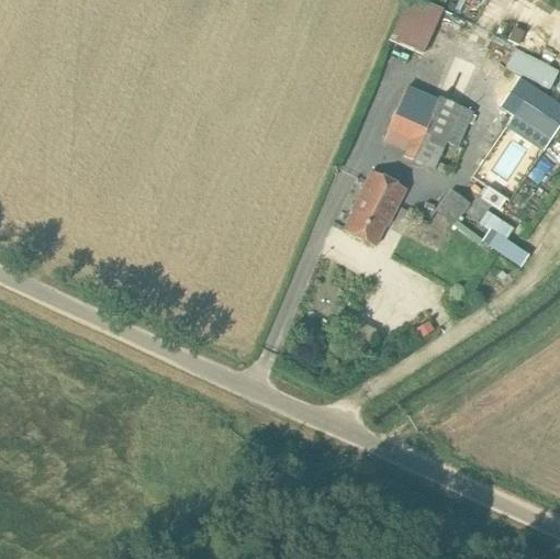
[(422,51),(441,4),(430,0),(405,0),(390,37),(422,51)]
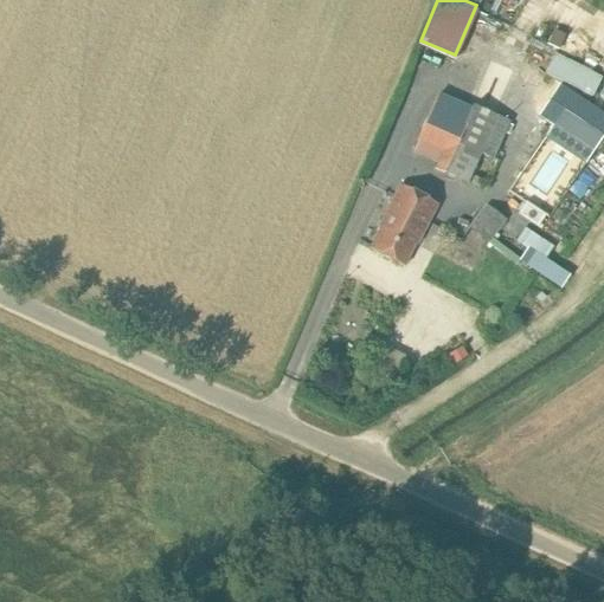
[(558,54),(537,98),(583,121),(584,117),(602,81),(603,78),(603,77),(558,54)]
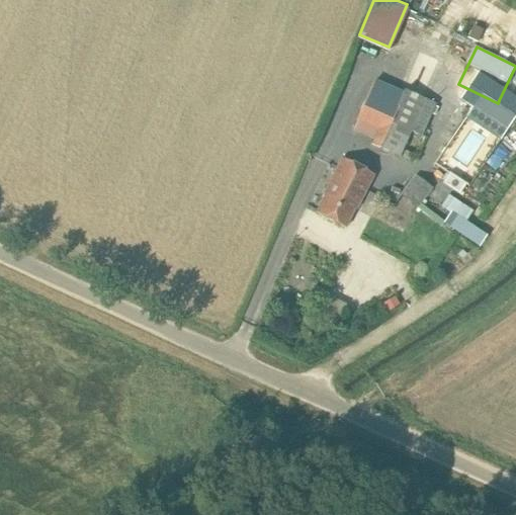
[(375,79),(358,117),(380,126),(373,142),(404,155),(414,131),(422,134),(437,101),(406,88),(405,91),(375,79)]
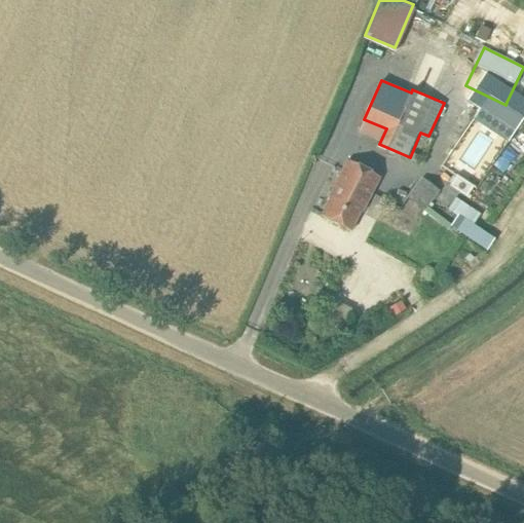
[(365,209),(382,175),(349,158),(331,194),(333,195),(324,213),(353,228),(364,209),(365,209)]
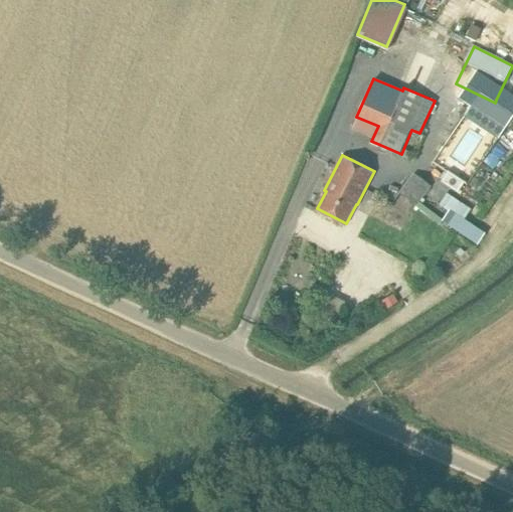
[(449,170),(443,180),(459,191),(466,181),(449,170)]
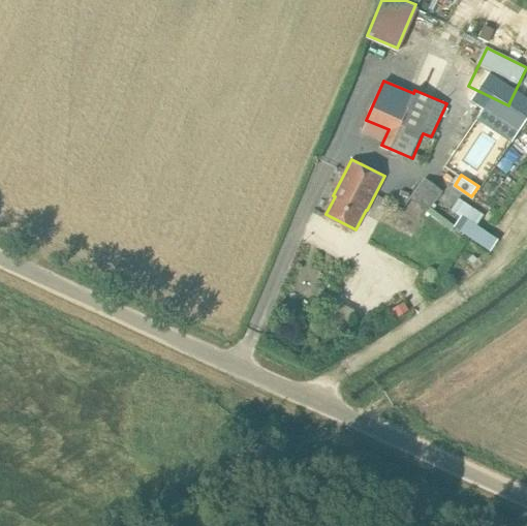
[(411,195),(429,209),(442,189),(426,176),(411,195)]
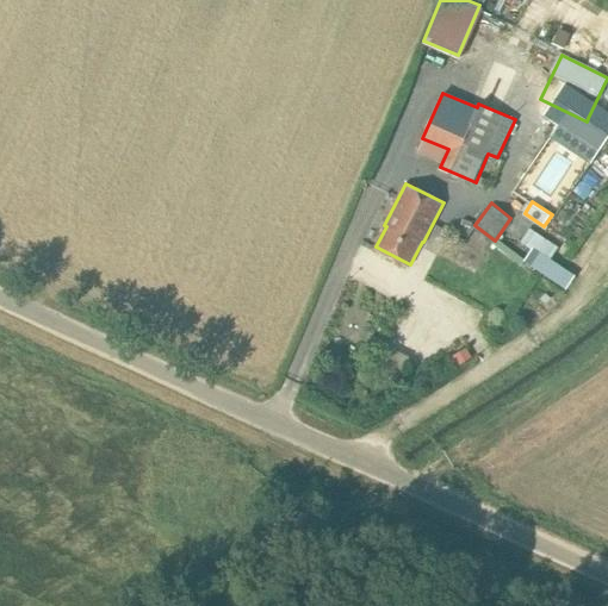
[(534,247),(526,260),(546,273),(554,261),(534,247)]
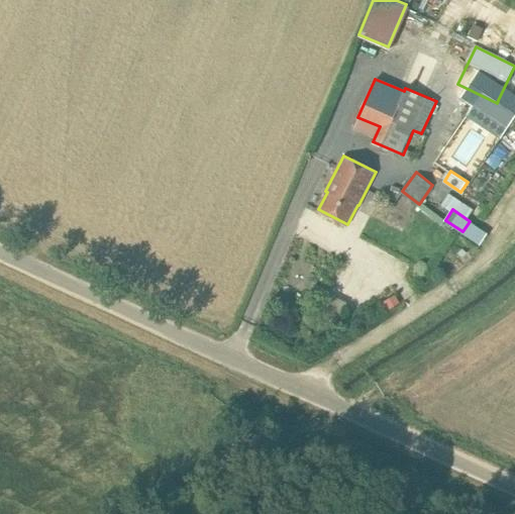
[(320,302),(327,287),(316,282),(308,298),(320,302)]
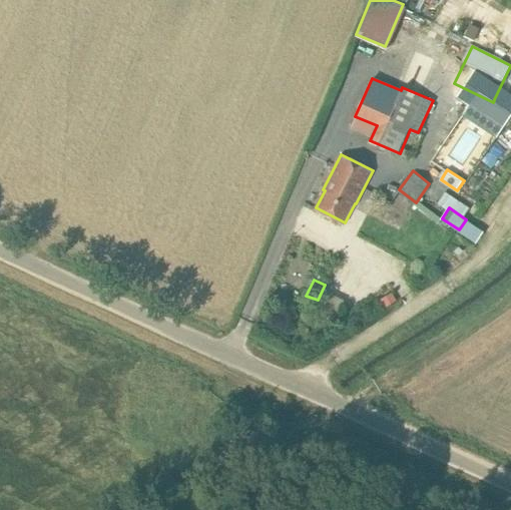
[(393,291),(382,298),(387,307),(398,300),(393,291)]
